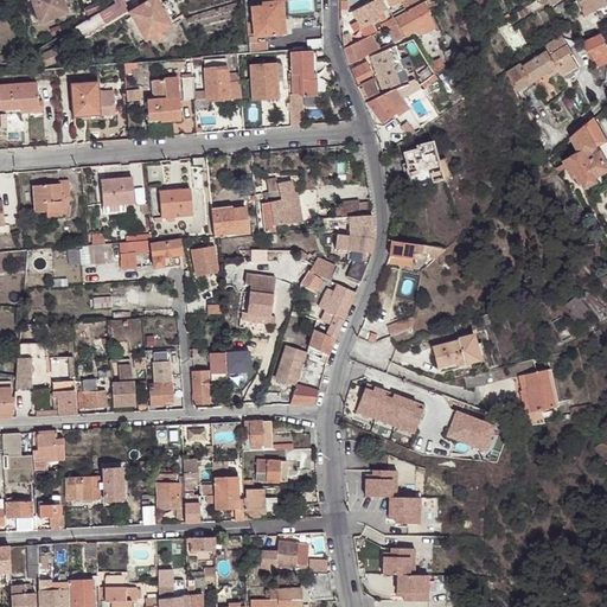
[(32,0),(42,23),(69,13),(64,0),(32,0)]
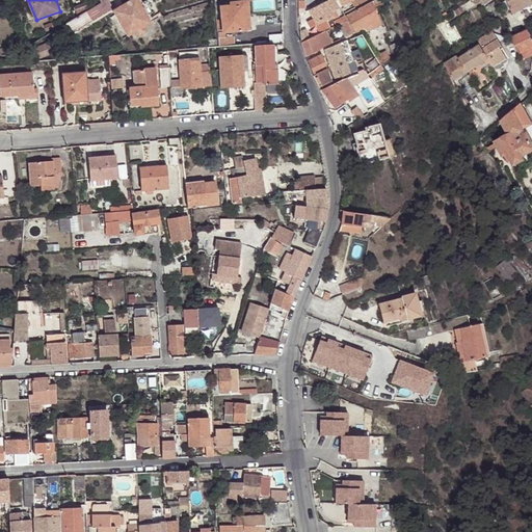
[(113,8),(107,0),(105,0),(101,2),(75,18),(67,23),(72,32),(113,8)]
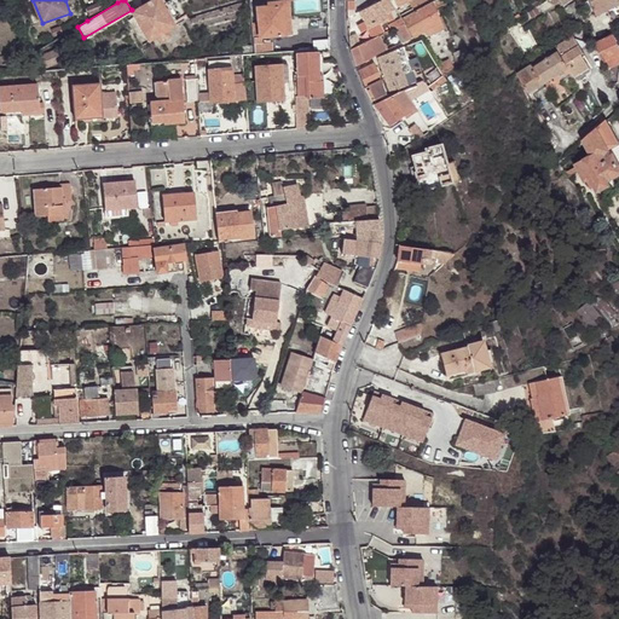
[(149,42),(156,38),(167,32),(178,24),(174,17),(177,16),(169,1),(167,0),(154,0),(132,13),(149,42)]
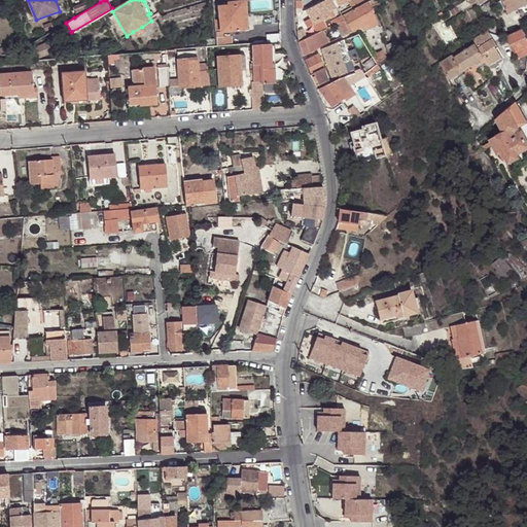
[(321,16),(338,8),(337,7),(332,0),(325,0),(306,10),(310,20),(305,22),(307,28),(314,25),(317,32),(326,28),(321,16)]
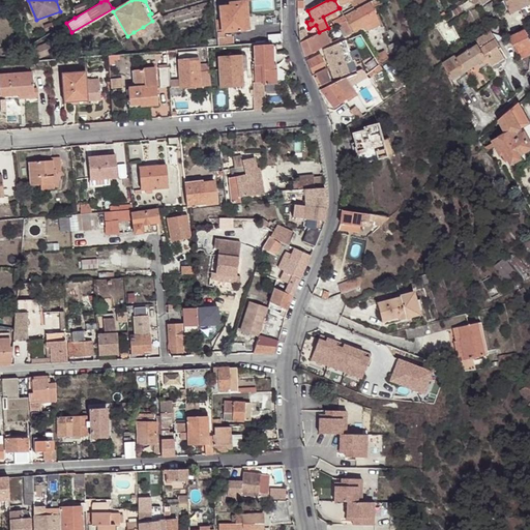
[(371,1),(370,0),(354,0),(351,2),(354,10),(371,1)]
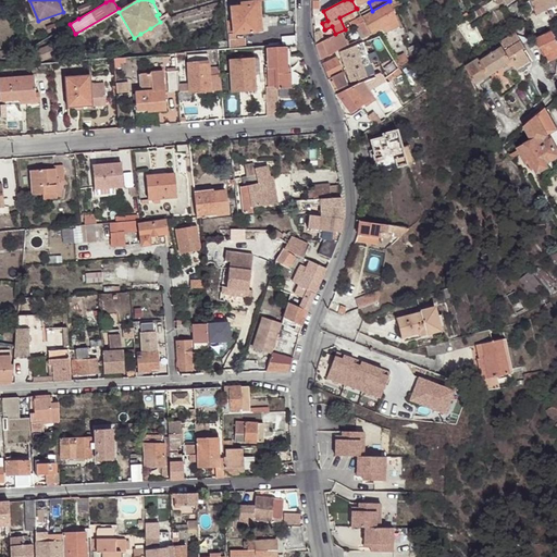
[(541,0),(528,0),(534,14),(545,9),(541,0)]
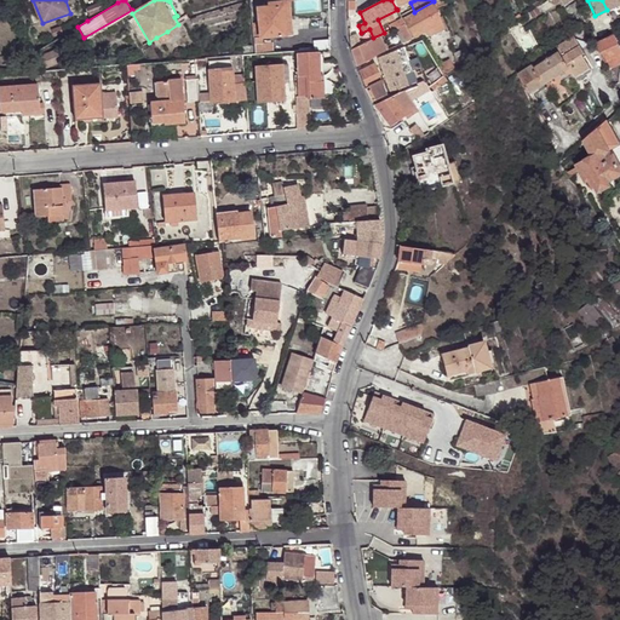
[(619,0),(602,0),(607,10),(619,3),(619,0)]
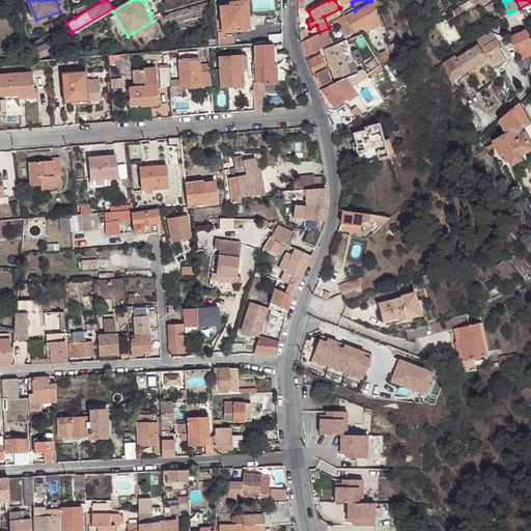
[(373,7),(371,1),(355,10),(344,17),(347,21),(355,33),(366,29),(365,28),(373,23),(367,11),(373,7)]
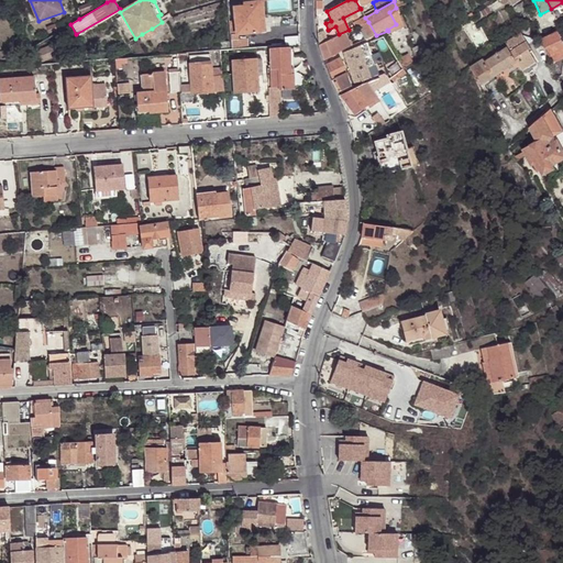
[(79,7),(81,12),(92,9),(90,3),(79,7)]
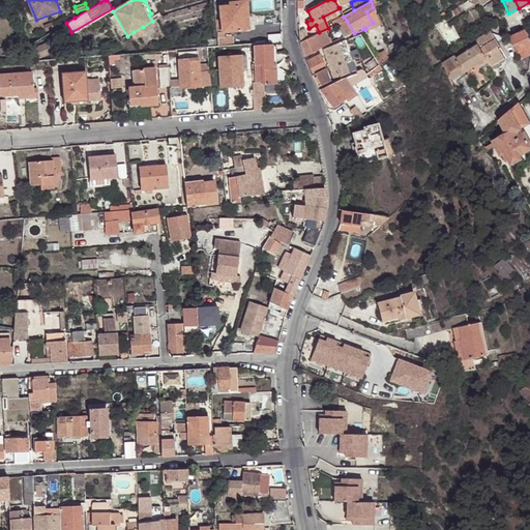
[(219,6),(223,32),(244,30),(241,4),(229,6),(219,6)]
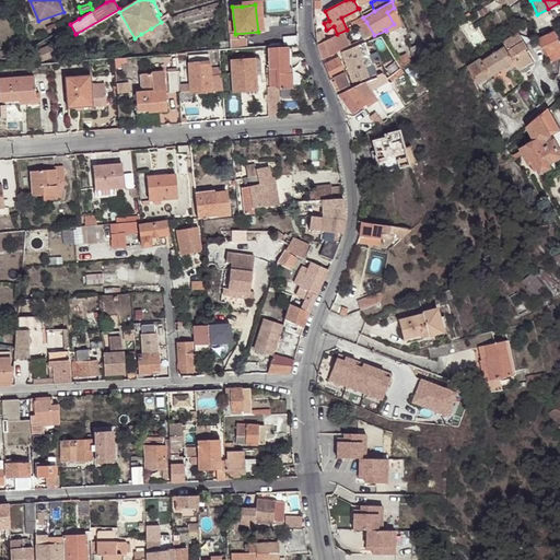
[(366,22),(363,18),(351,23),(353,27),(361,24),(364,22),(366,22)]
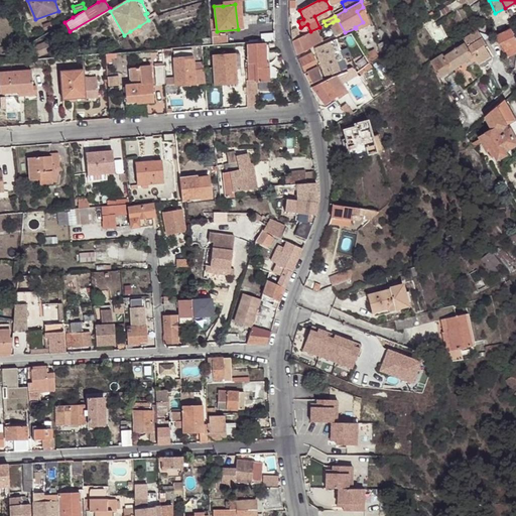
[(333,22),(340,34),(344,33),(336,20),(333,22)]
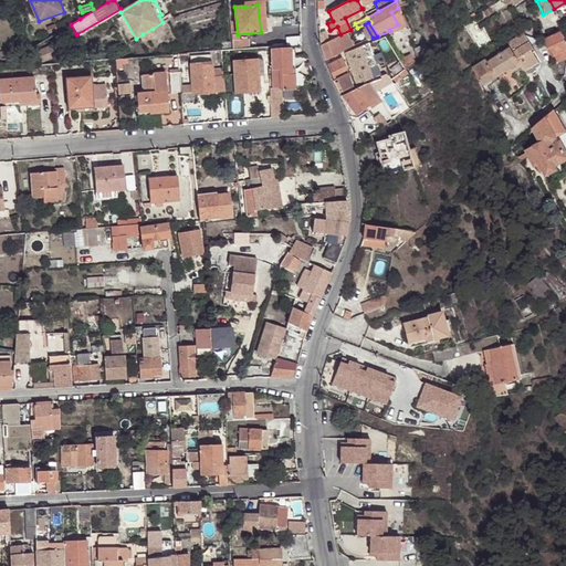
[(71,32),(66,27),(59,31),(63,38),(71,32)]
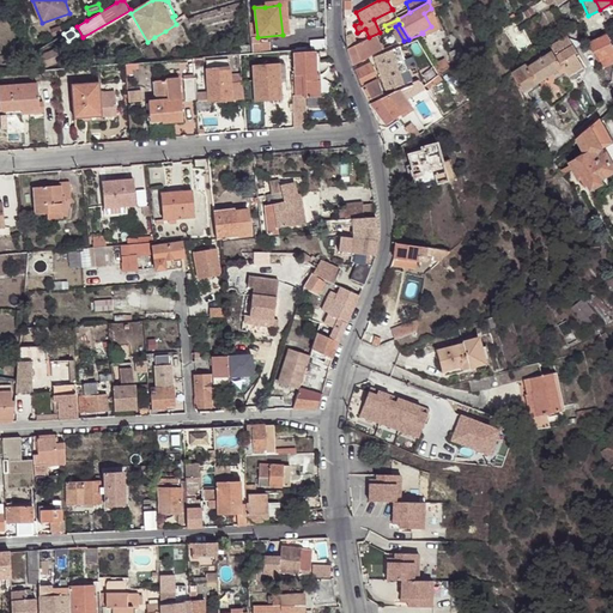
[(165,31),(155,37),(157,41),(168,35),(165,31)]
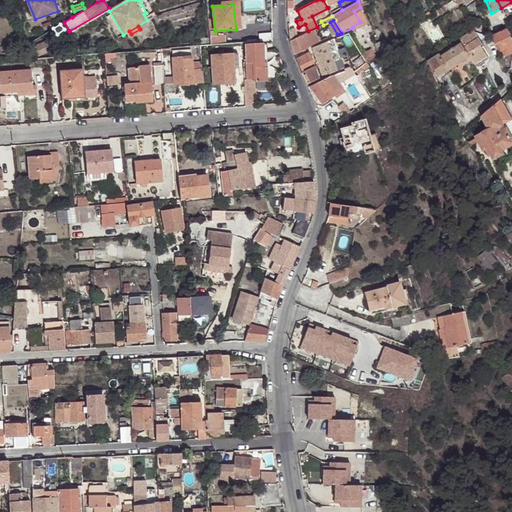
[(511,40),(506,29),(491,36),(501,57),(511,51),(511,40)]
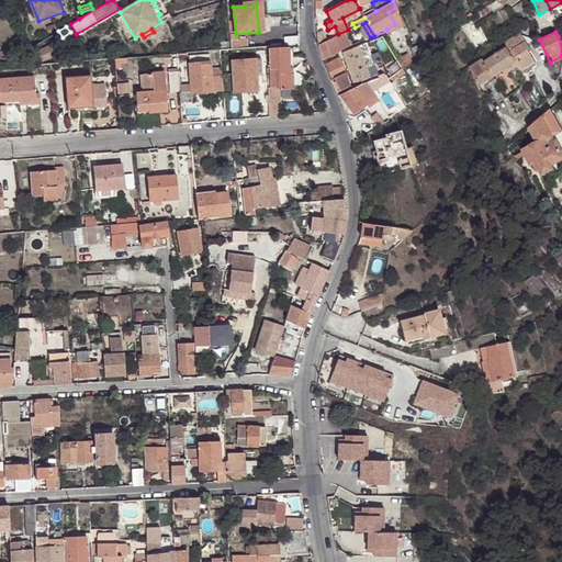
[(515,63),(520,71),(535,63),(527,51),(529,48),(519,33),(503,43),(515,63)]
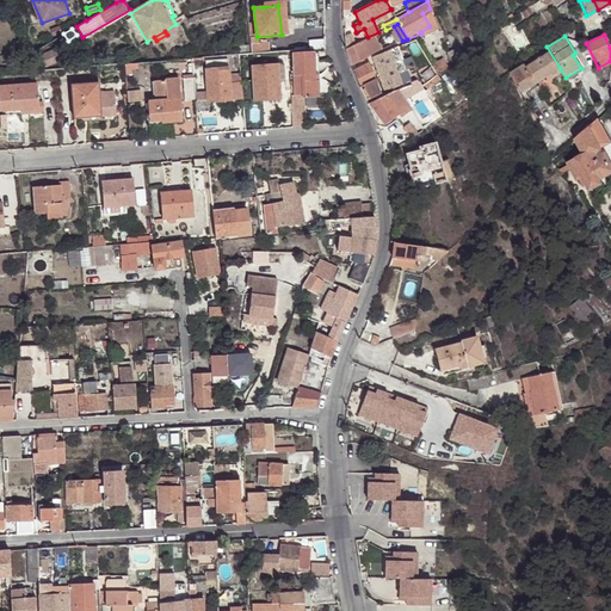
[(346,50),(356,45),(353,38),(345,42),(346,49),(346,50)]
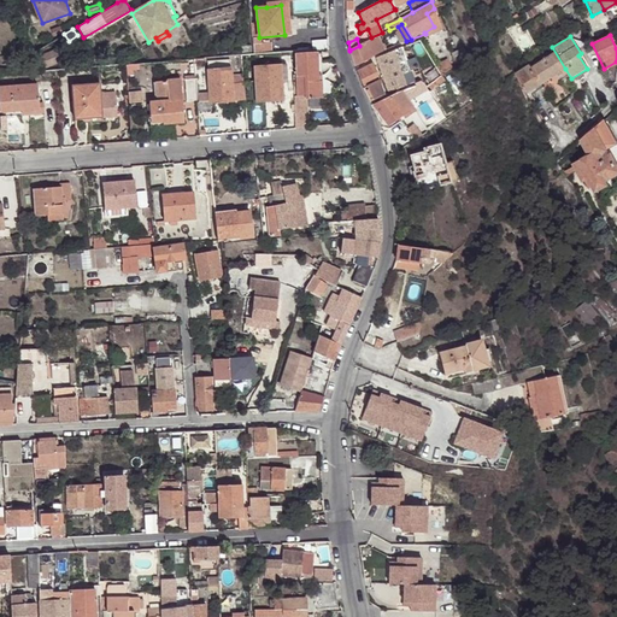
[(371,39),(359,46),(350,51),(356,66),(369,59),(372,58),(376,56),(378,53),(371,39)]
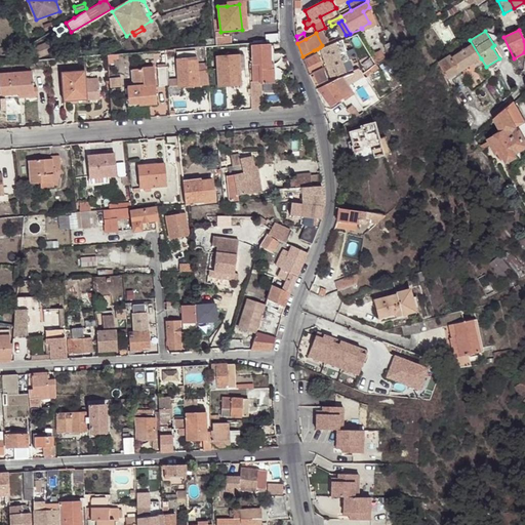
[(470,40),(469,39),(449,53),(450,55),(438,64),(448,80),(481,58),(470,40)]
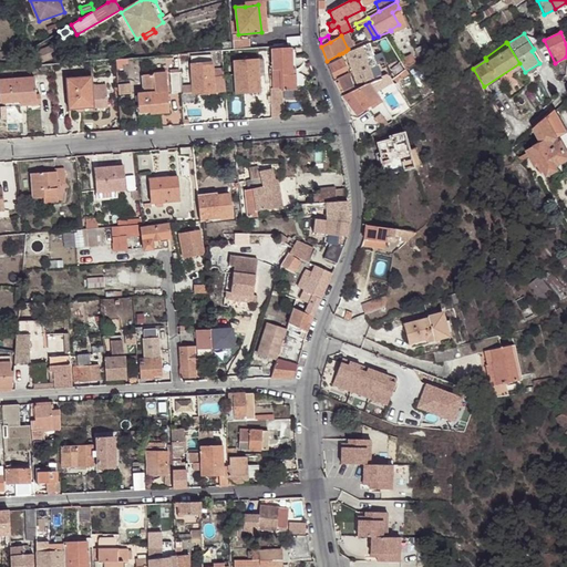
[(33,52),(38,62),(59,54),(54,44),(33,52)]
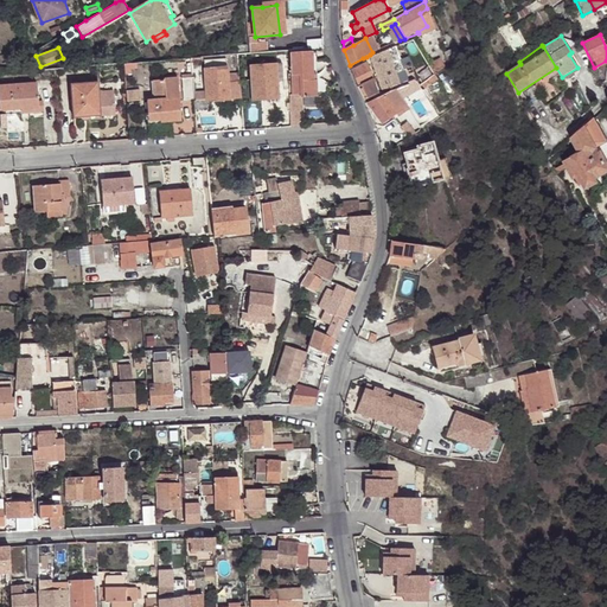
[(370,57),(382,91),(400,84),(393,63),(401,59),(396,48),(370,57)]
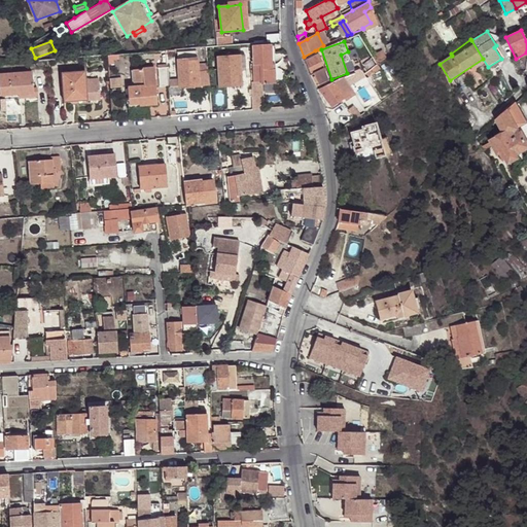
[(389,56),(396,49),(394,41),(386,47),(389,56)]
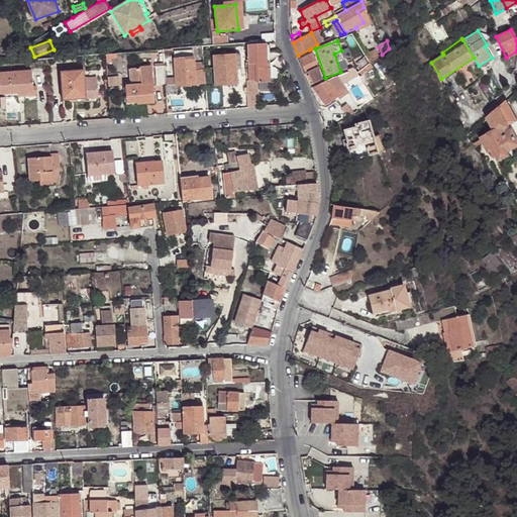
[(247,64),(256,63),(267,63),(266,43),(246,44),(247,64)]
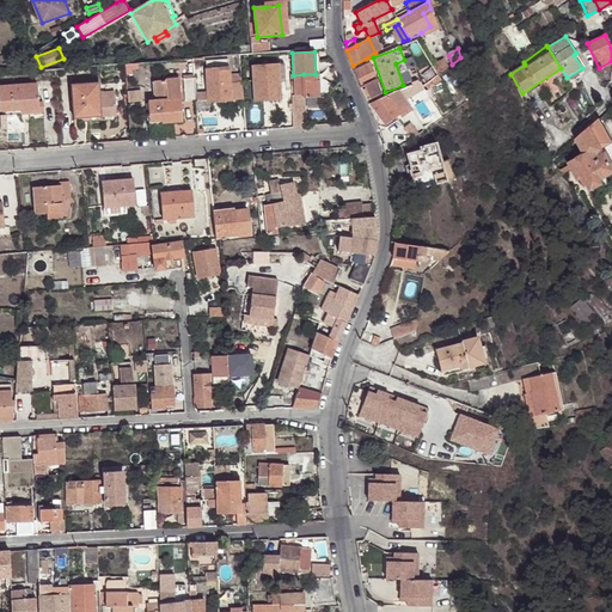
[(203,61),(207,102),(231,99),(228,74),(227,59),(203,61)]
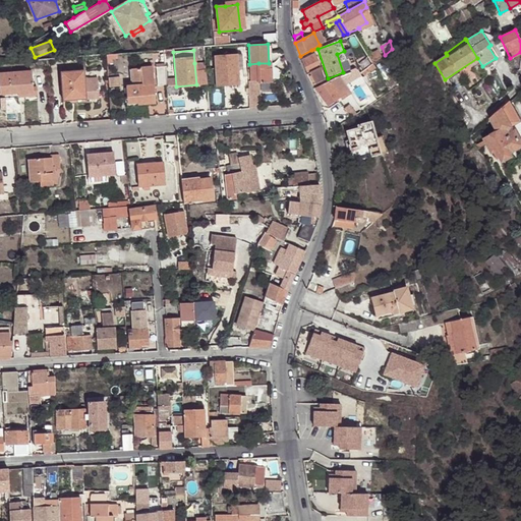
[(214,56),(216,87),(239,84),(237,54),(214,56)]
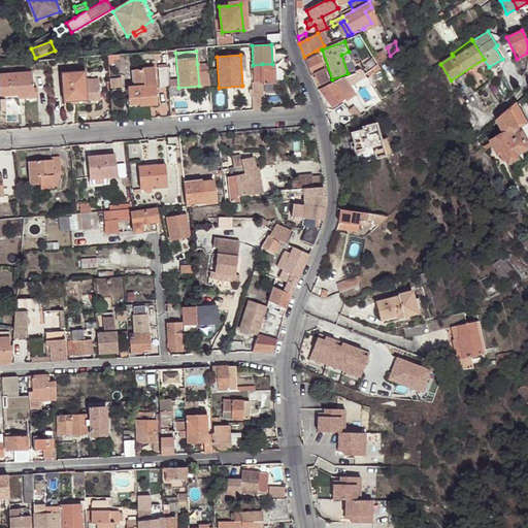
[(320,55),(305,61),(311,75),(317,88),(329,81),(320,55)]
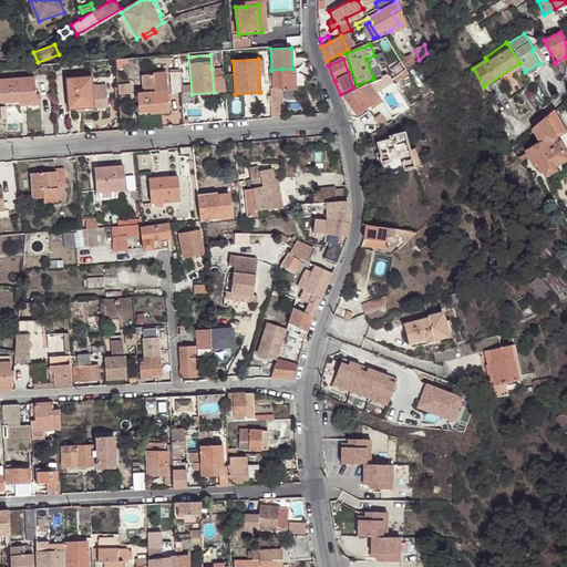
[(223,68),(212,69),(214,92),(225,91),(223,68)]
